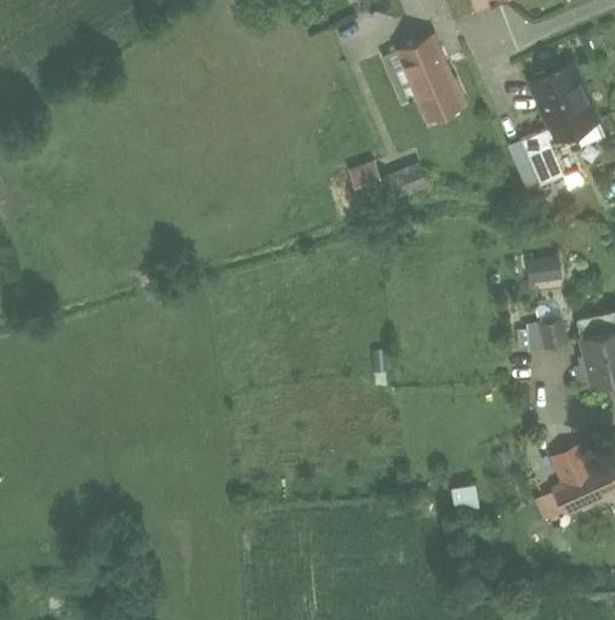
[(468,108),(437,30),(380,53),(403,112),(417,107),(426,125),(468,108)]
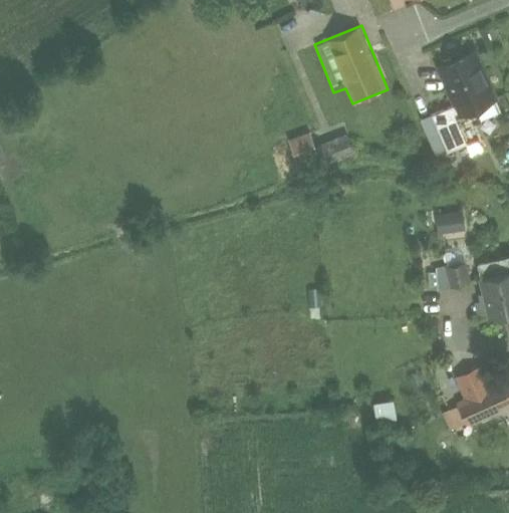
[(498,97),(478,49),(437,67),(457,115),(498,97)]
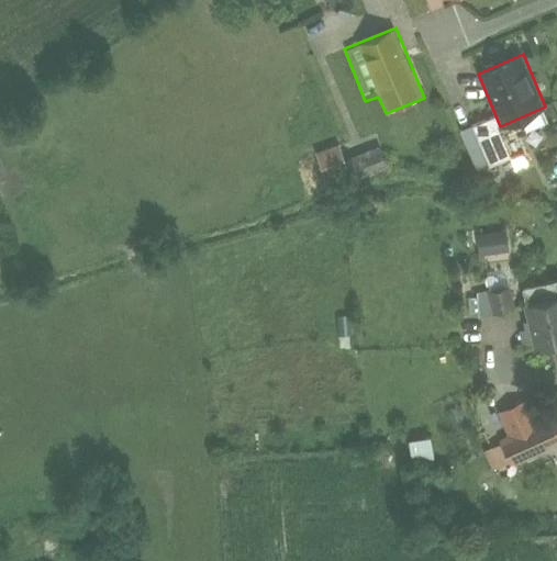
[(520,154),(508,128),(479,142),(481,145),(491,167),(520,154)]
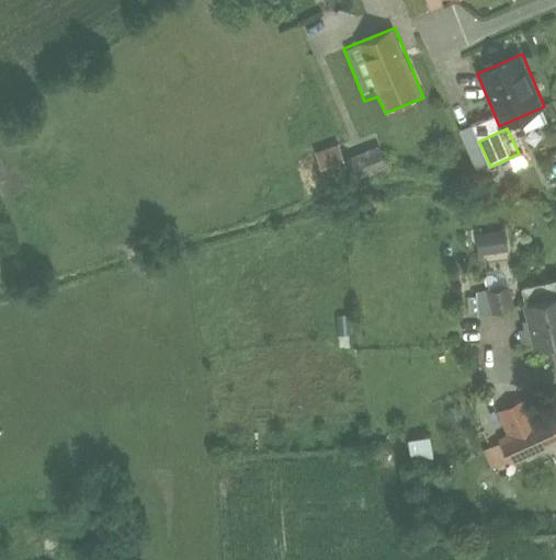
[(475,173),(490,167),(480,145),(465,151),(475,173)]
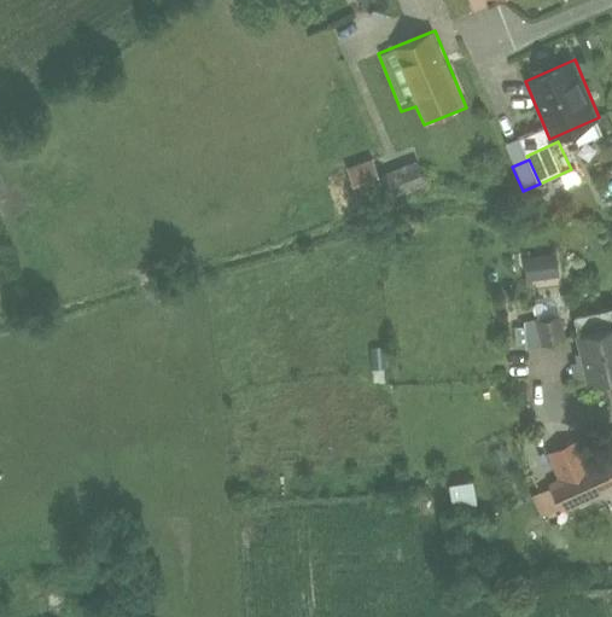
[(380,178),(374,162),(351,170),(356,186),(380,178)]
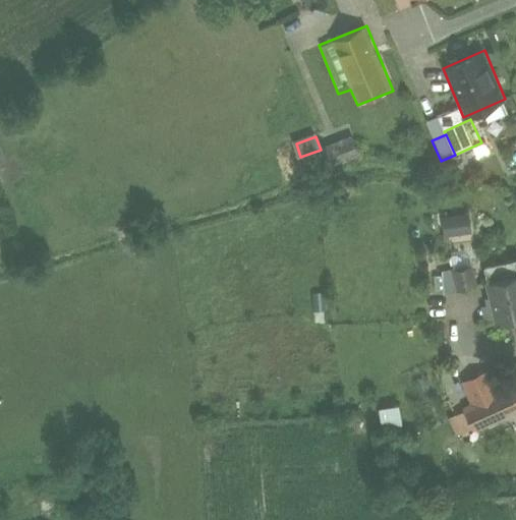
[(469,212),(440,215),(442,233),(470,231),(469,212)]
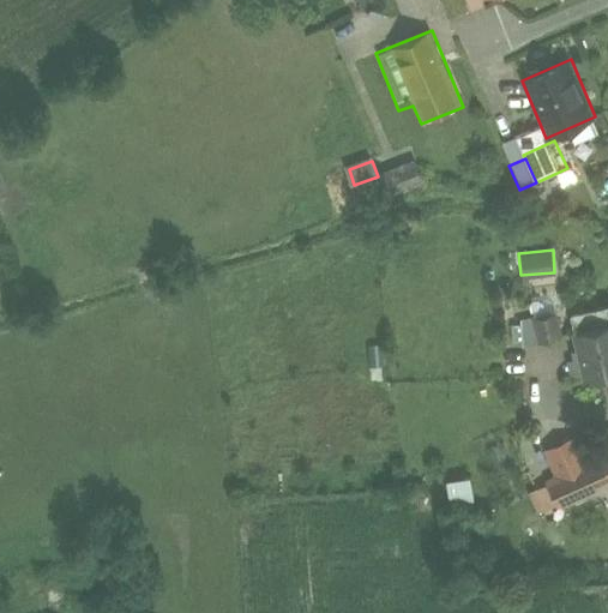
[(607,306),(575,316),(579,334),(607,325),(607,306)]
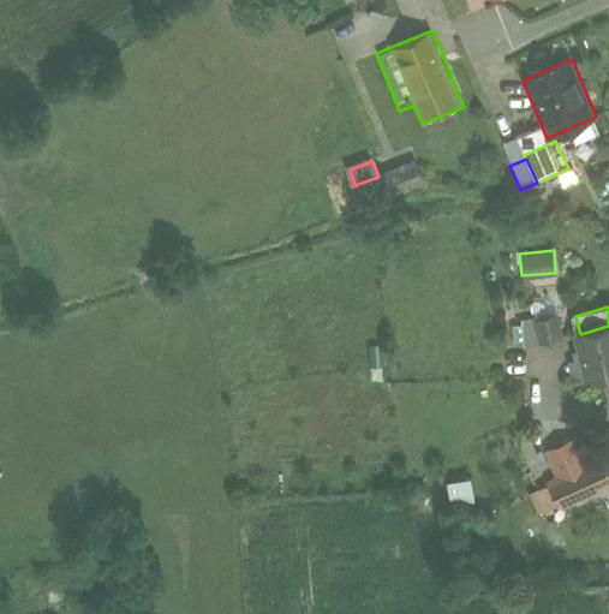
[(549,338),(543,311),(517,317),(523,343),(549,338)]
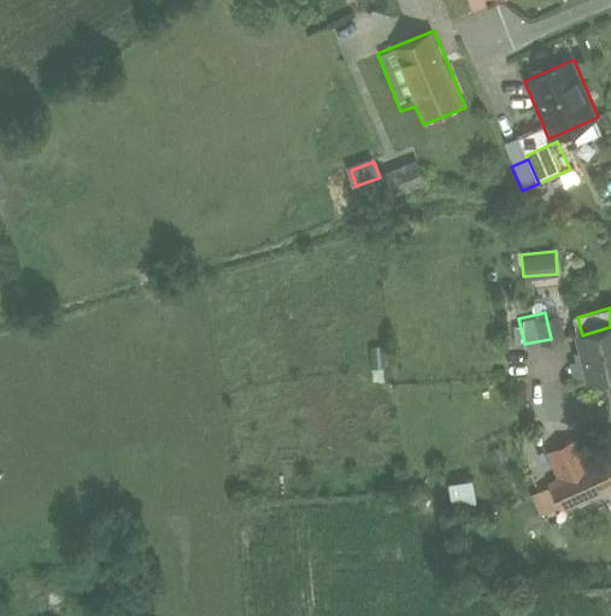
[(610,379),(610,327),(582,335),(576,336),(589,385),(610,379)]
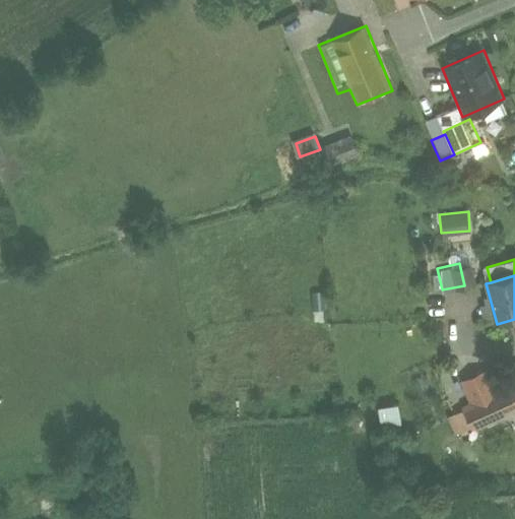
[(514,385),(499,393),(489,371),(460,384),(470,406),(463,409),(474,432),(514,411),(514,385)]
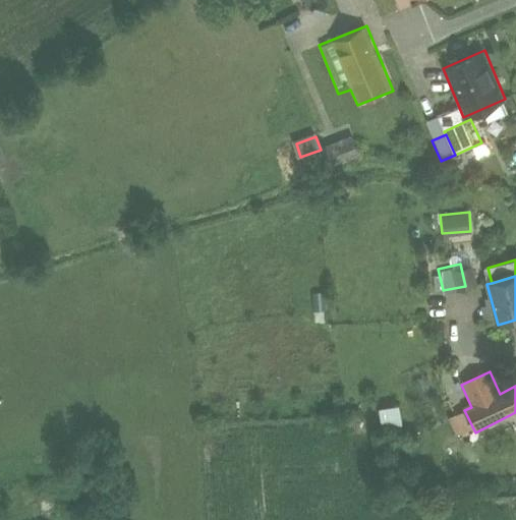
[(370,426),(390,423),(387,402),(366,406),(370,426)]
